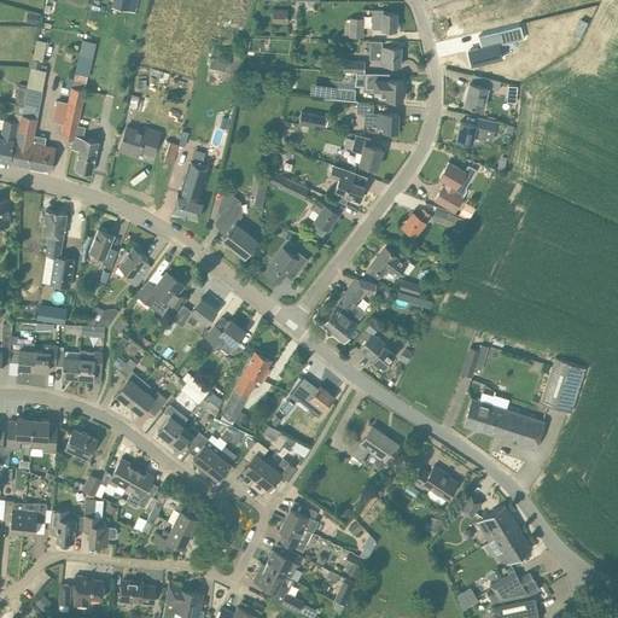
[(289,9),(273,9),(273,23),(289,23),(289,9)]
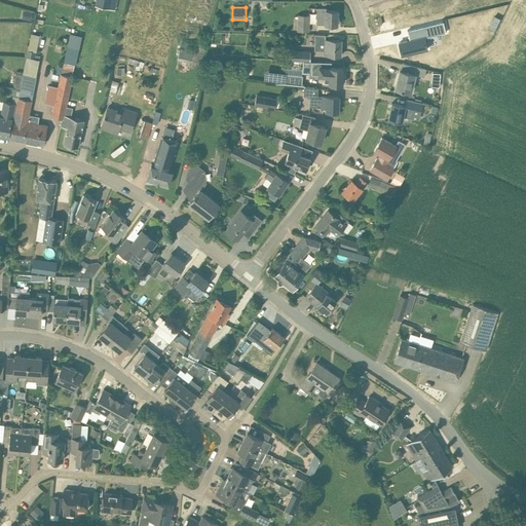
[(326,7),(317,7),(316,24),(325,24),(325,25),(337,25),(338,10),(326,10),(326,7)]
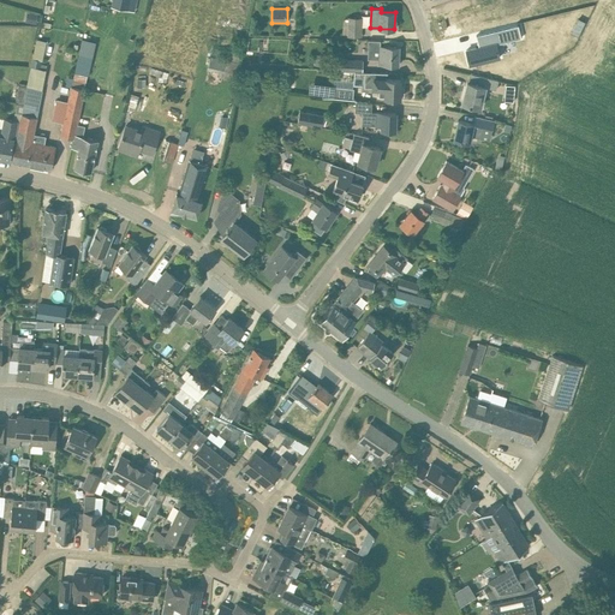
[(362,18),(348,17),(347,21),(344,21),(344,35),(360,36),(362,18)]
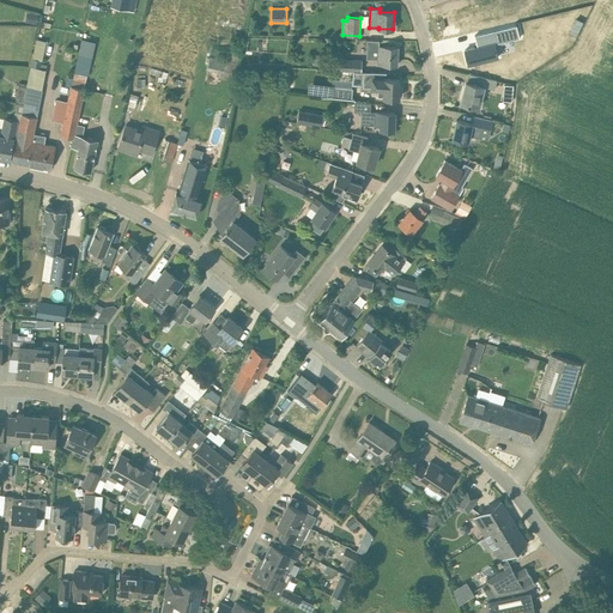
[(477,50),(465,54),(468,67),(497,60),(495,47),(517,41),(515,29),(474,40),(477,50)]
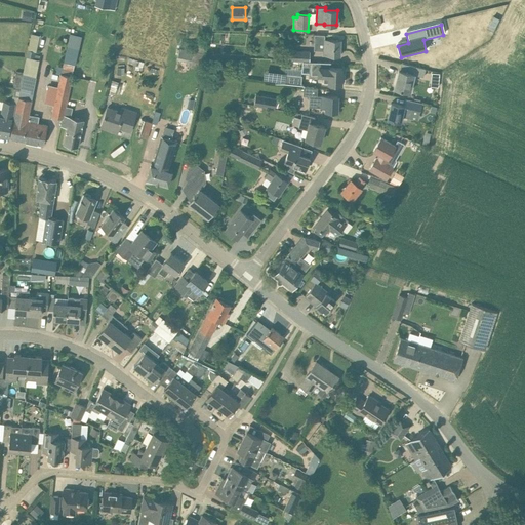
[(13,122),(10,137),(44,145),(47,125),(27,121),(39,59),(34,58),(35,51),(36,51),(40,35),(31,34),(24,72),(23,72),(19,89),(16,106),(13,122)]
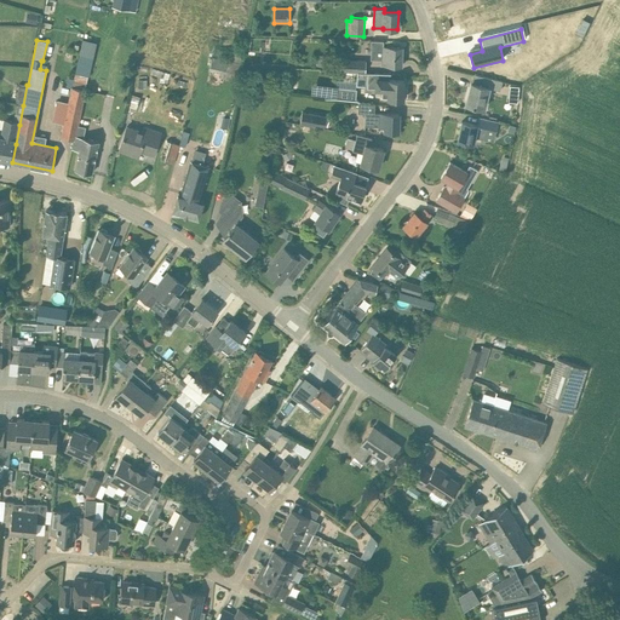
[(402,47),(390,46),(389,46),(383,46),(383,40),(372,40),(372,58),(382,59),(382,64),(401,64),(402,47)]
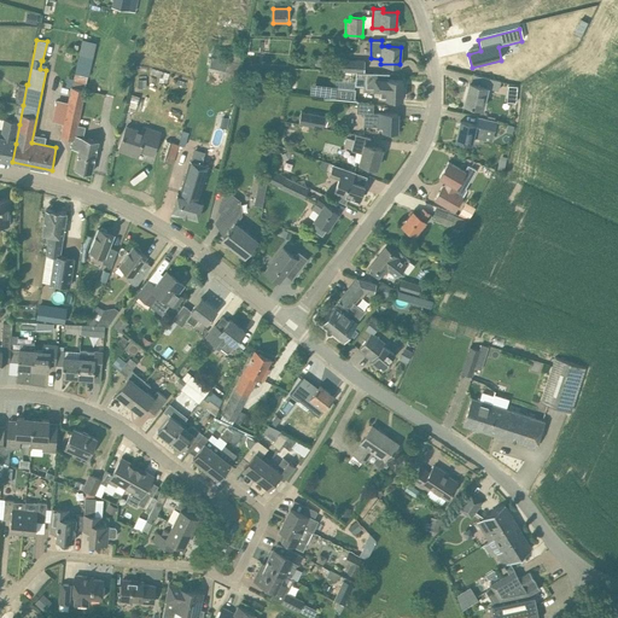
[(244,54),(231,51),(228,60),(211,57),(209,70),(220,73),(219,77),(238,81),(244,54)]
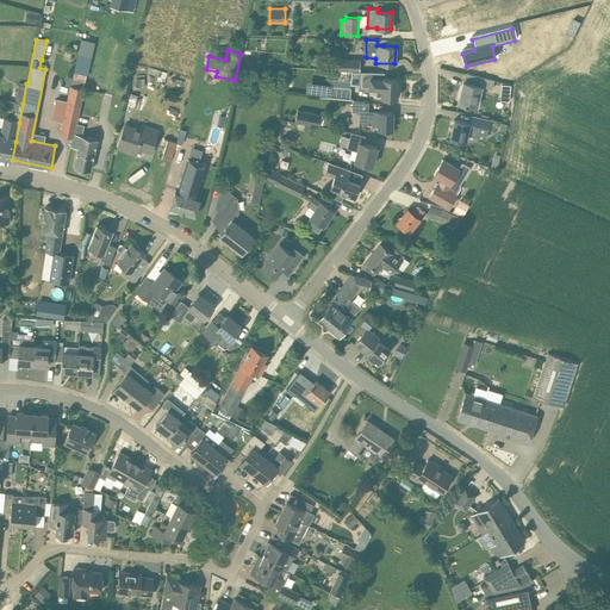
[(88,81),(94,55),(80,51),(74,78),(88,81)]
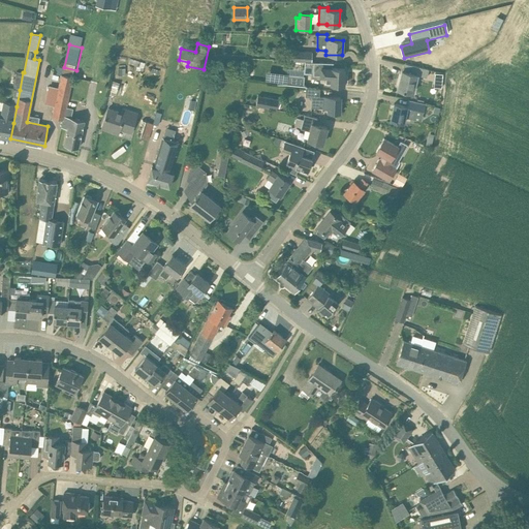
[(282,48),(272,47),(271,56),(281,57),(282,48)]
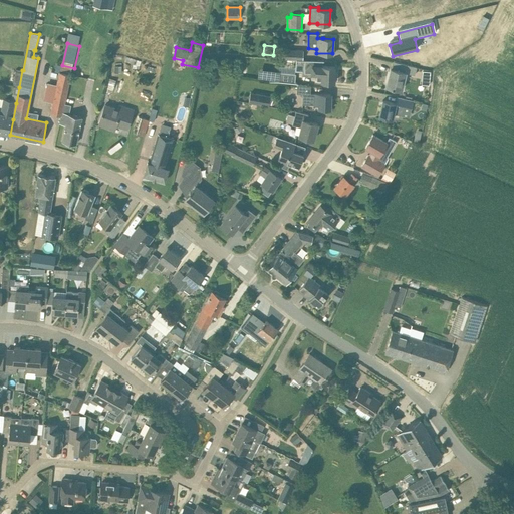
[(303,50),(282,49),(282,58),(302,59),(303,50)]
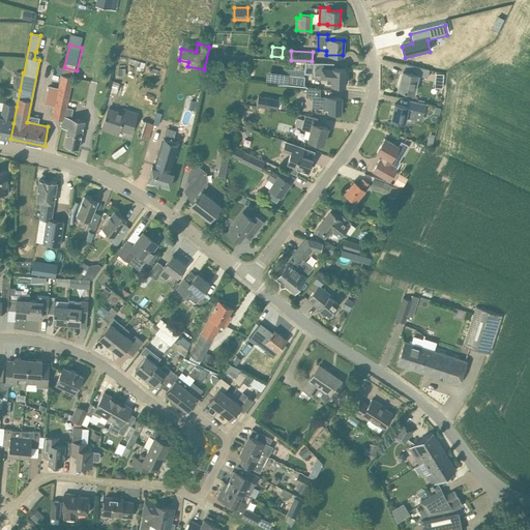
[(346,68),(332,67),(332,63),(306,62),(305,72),(312,74),(312,78),(327,79),(327,83),(332,83),(332,84),(345,85),(346,68)]
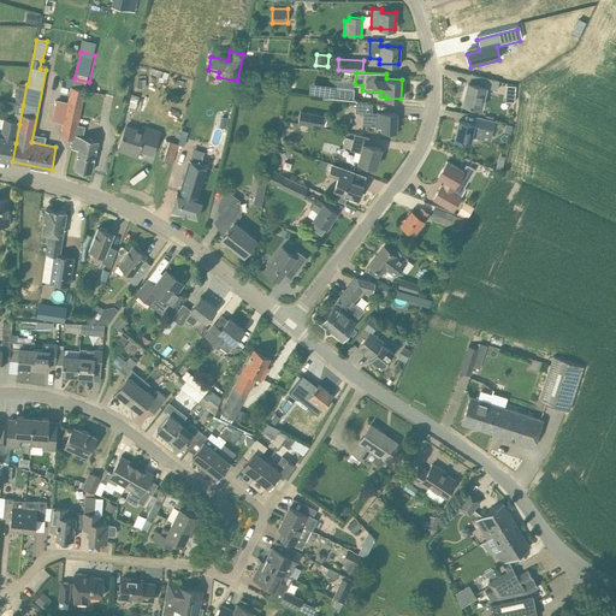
[(499,81),(491,78),(480,76),(478,84),(468,82),(463,102),(481,107),(486,87),(497,89),(499,81)]
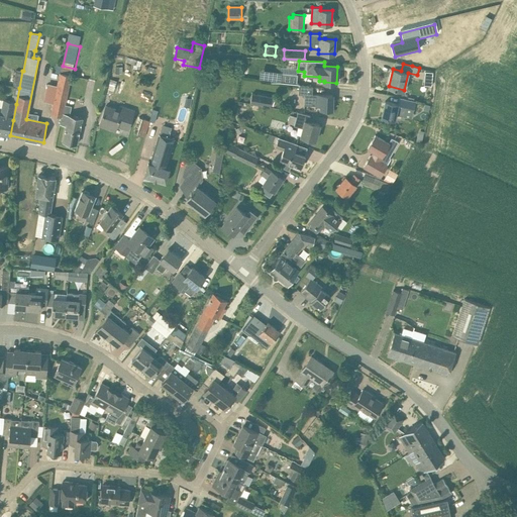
[(19,88),(22,71),(16,70),(13,85),(14,86),(11,101),(3,100),(1,114),(0,114),(0,133),(10,135),(13,120),(16,104),(19,88)]
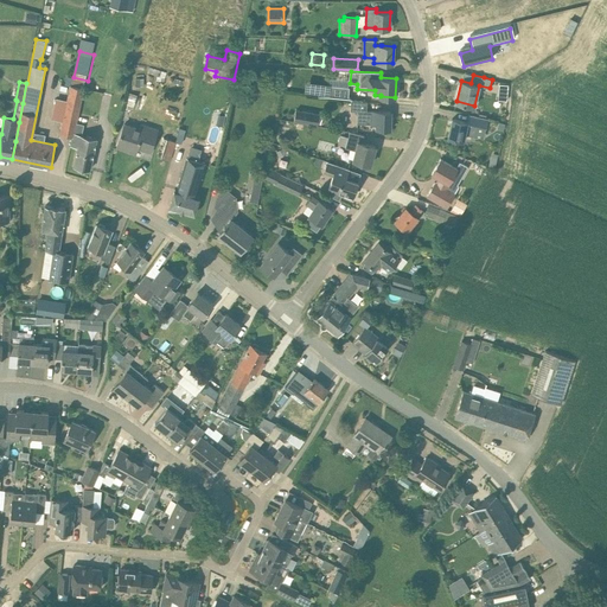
[(74,85),(72,85),(66,110),(80,114),(85,89),(74,85)]
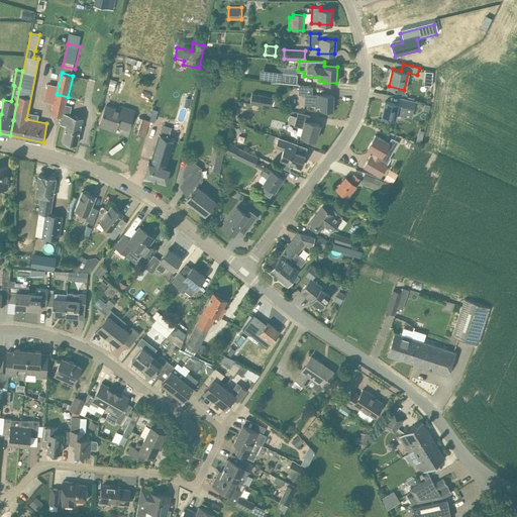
[(297,75),(280,73),(280,81),(296,82),(297,75)]
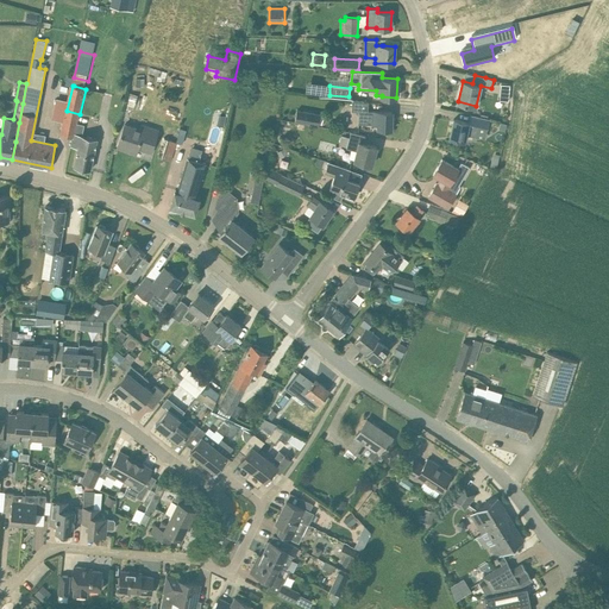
[(369,101),(352,100),(352,110),(359,111),(359,123),(378,124),(378,129),(391,130),(393,112),(368,111),(369,101)]
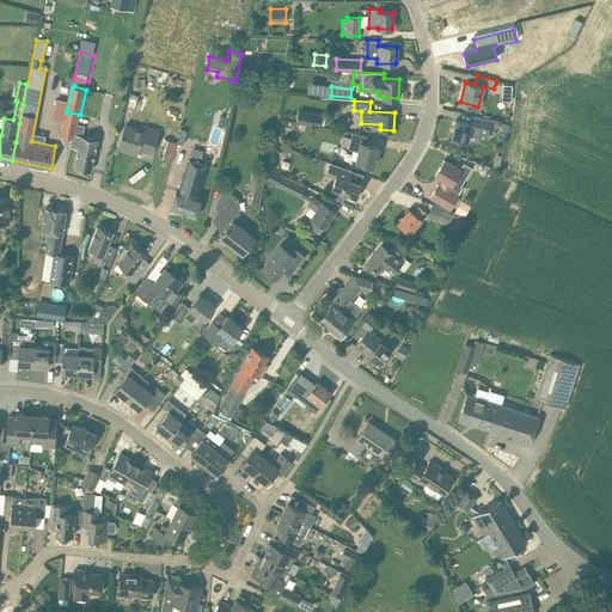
[(65,106),(55,105),(53,120),(61,121),(65,106)]
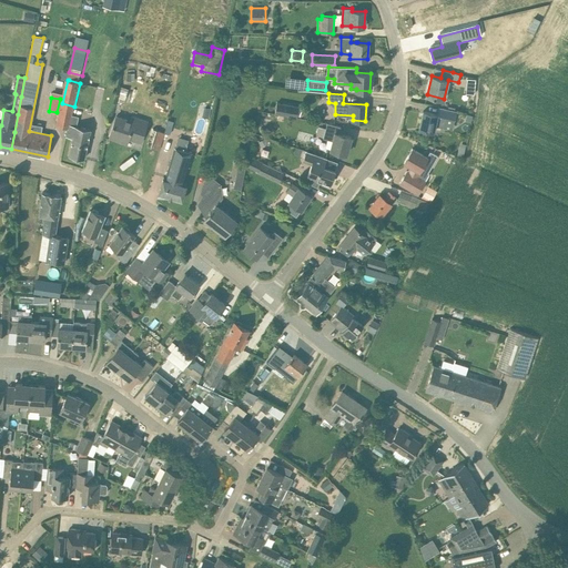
[(277,102),(275,113),(297,117),(300,107),(277,102)]
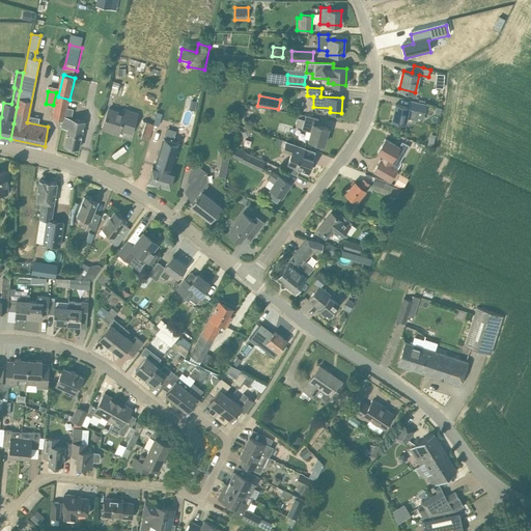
[(70,100),(58,96),(53,117),(63,119),(64,116),(65,116),(66,112),(70,100)]
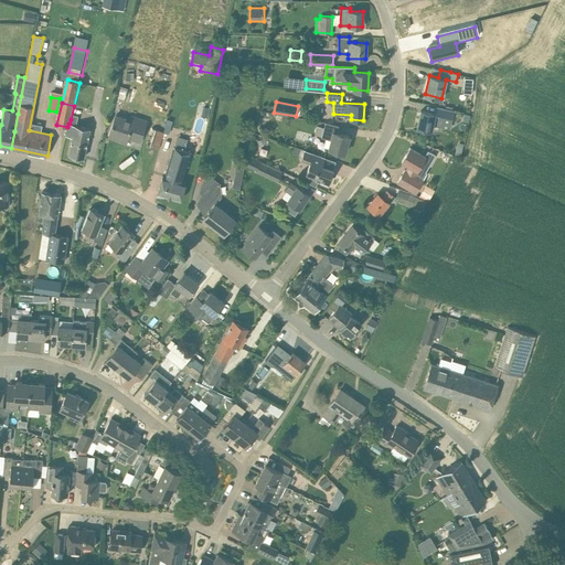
[(454,109),(447,108),(437,105),(435,114),(420,110),(417,127),(432,130),(433,125),(441,126),(443,123),(450,125),(454,109)]
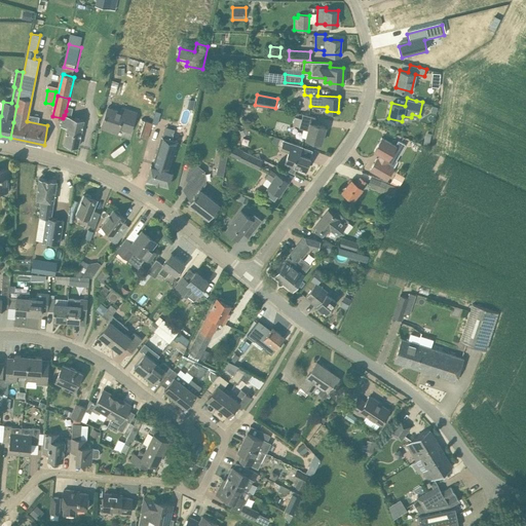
[(101,126),(110,129),(118,133),(119,128),(130,132),(138,112),(122,107),(120,111),(108,107),(101,126)]
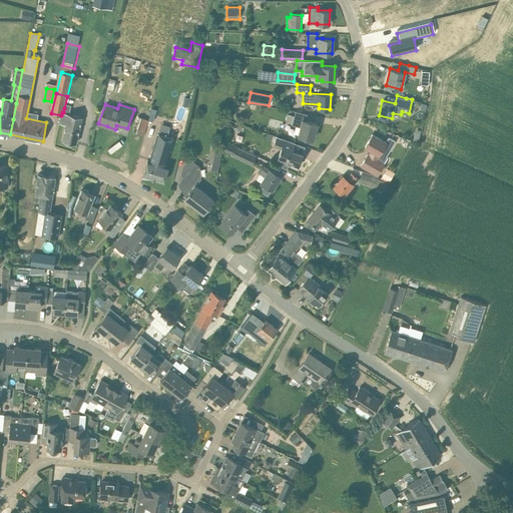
[(188,106),(177,105),(175,121),(186,123),(188,106)]
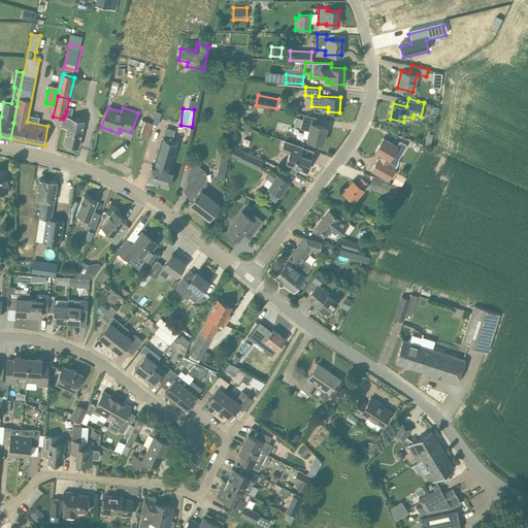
[(316,118),(306,114),(303,113),(300,128),(309,131),(307,138),(322,142),(327,127),(315,124),(316,118)]
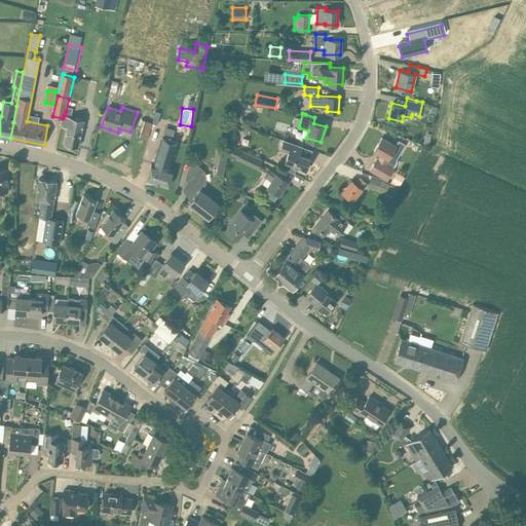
[(65,115),(64,115),(63,118),(61,125),(68,127),(64,144),(78,147),(84,119),(65,115)]
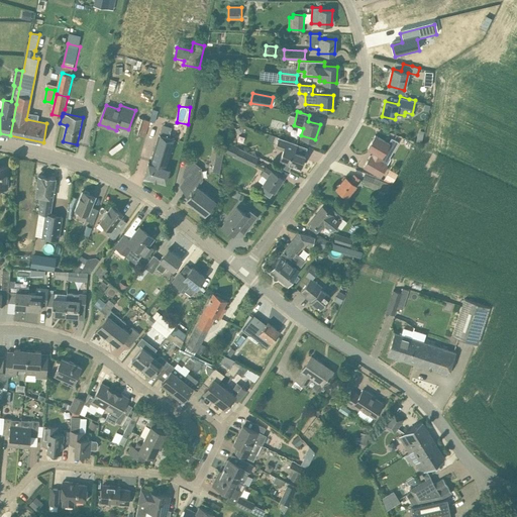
[(146,135),(151,119),(144,117),(139,133),(146,135)]
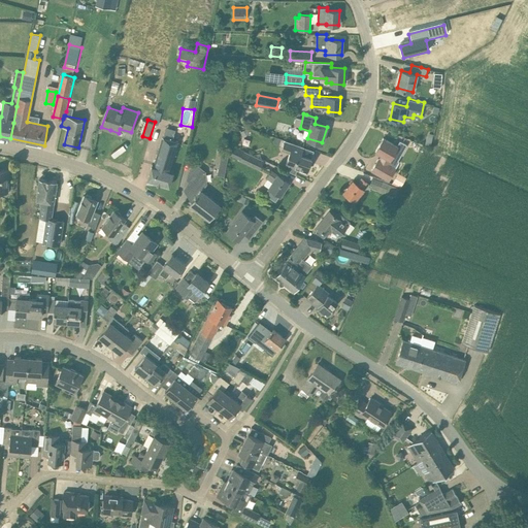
[(174,133),(165,130),(163,136),(172,139),(174,133)]
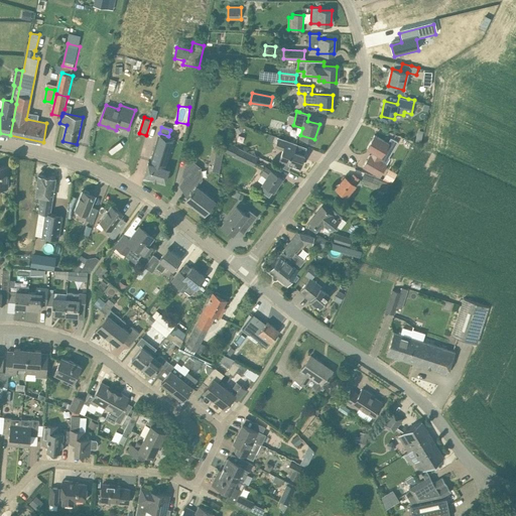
[(149,160),(147,166),(144,175),(164,182),(169,166),(166,165),(174,138),(168,136),(159,133),(150,160),(149,160)]
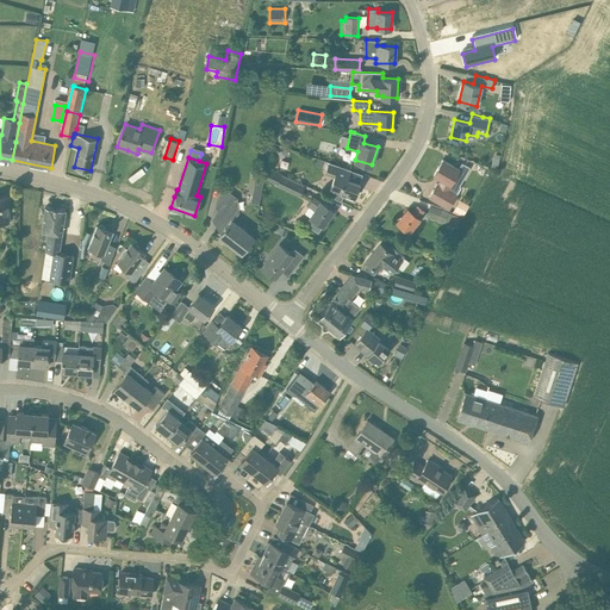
[(470,167),(462,162),(459,168),(443,160),(434,174),(443,180),(440,185),(437,182),(429,197),(449,207),(456,194),(448,188),(452,181),(459,185),(470,167)]
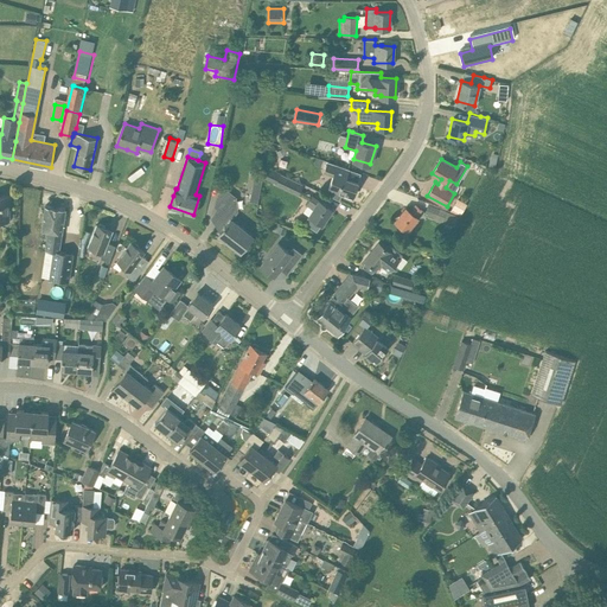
[(349,168),(338,165),(328,161),(324,171),(333,174),(328,187),(344,193),(343,196),(351,199),(352,196),(353,197),(358,181),(346,178),(349,168)]
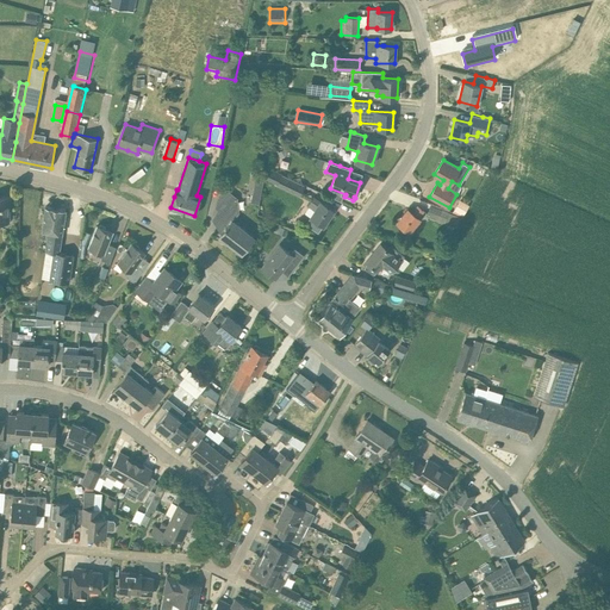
[(299,195),(304,185),(281,174),(277,185),(299,195)]
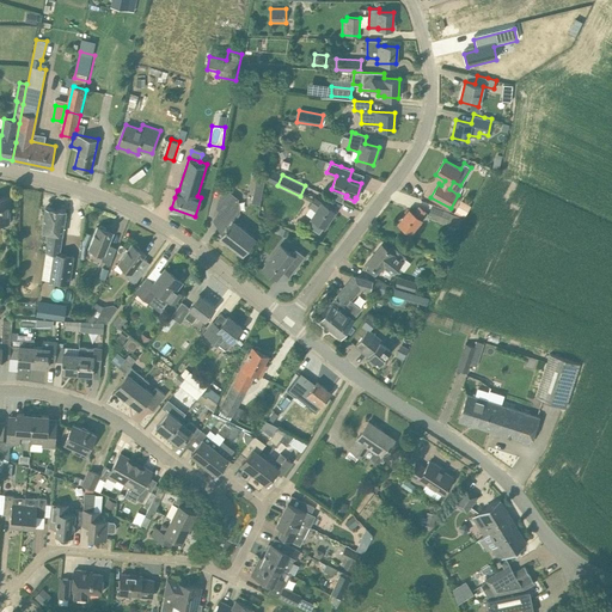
[(256,179),(251,203),(261,204),(265,182),(256,179)]
